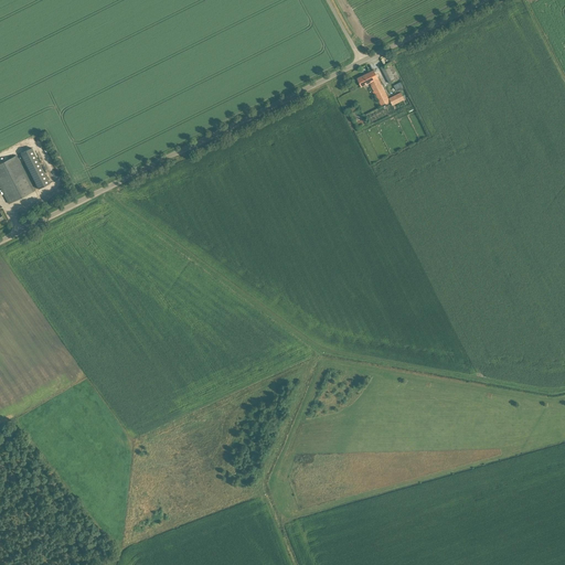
[(358,78),(361,87),(370,83),(382,106),(390,103),(379,78),(374,70),(358,78)]
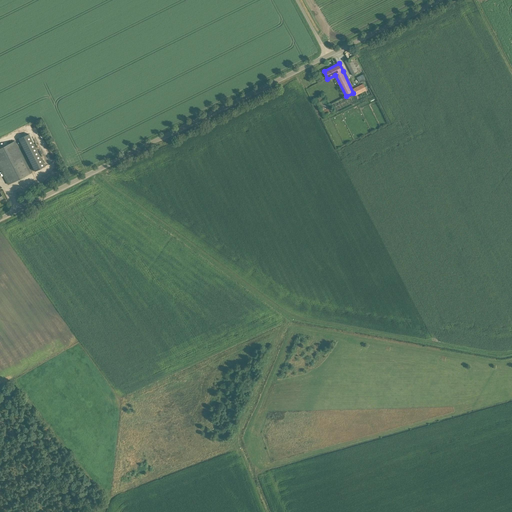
[(365,87),(363,84),(352,89),(356,95),(366,90),(365,87)]
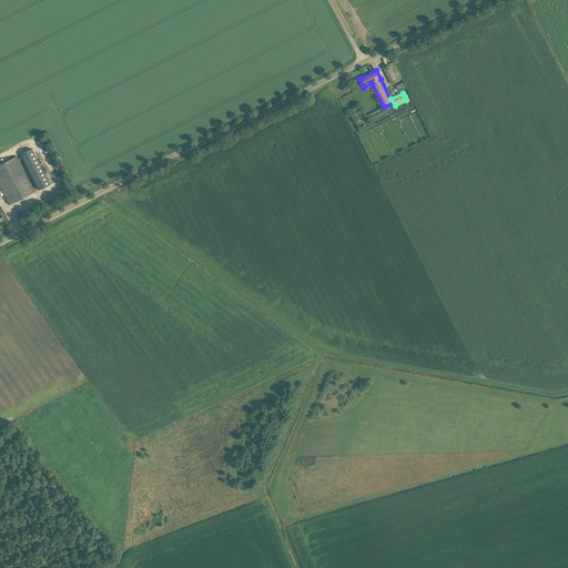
[(0,163),(17,156),(20,154),(32,149),(33,148),(29,139),(26,132),(30,130),(16,101),(0,108),(0,163)]
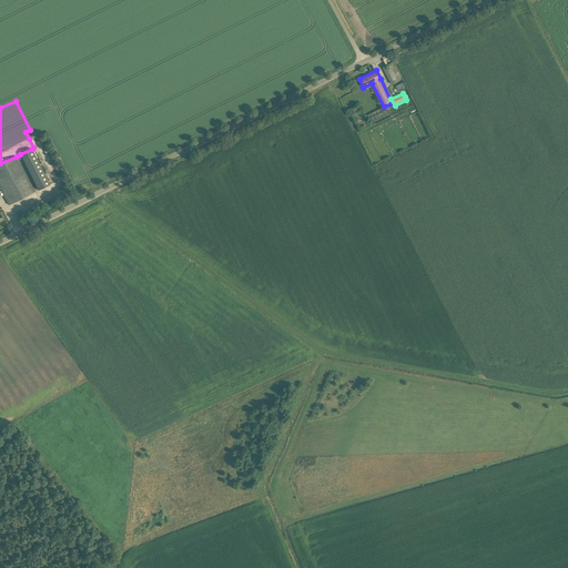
[(350,110),(359,130),(371,125),(361,104),(350,110)]
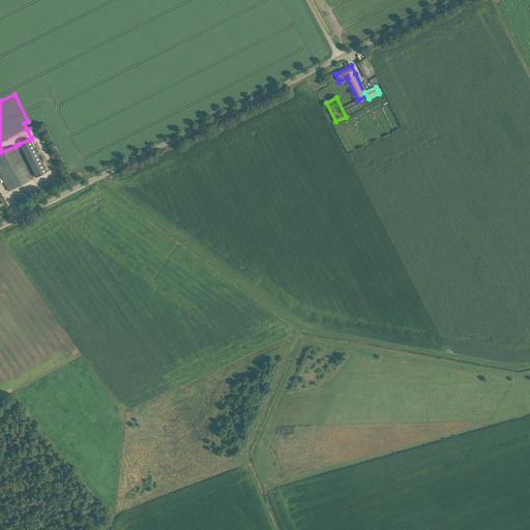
[(20,144),(36,177),(47,172),(30,139),(20,144)]
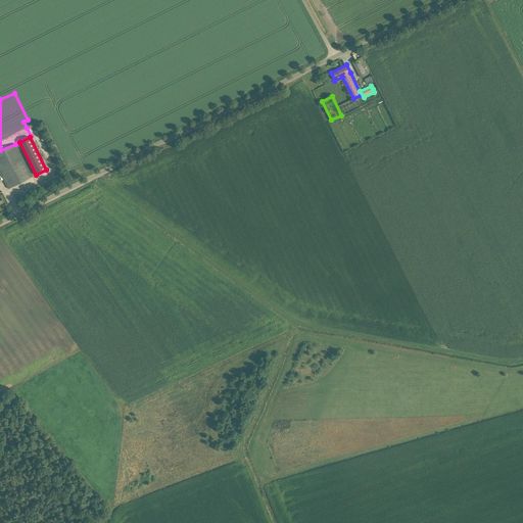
[(0,174),(1,174),(8,188),(32,177),(15,144),(0,150),(0,174)]
